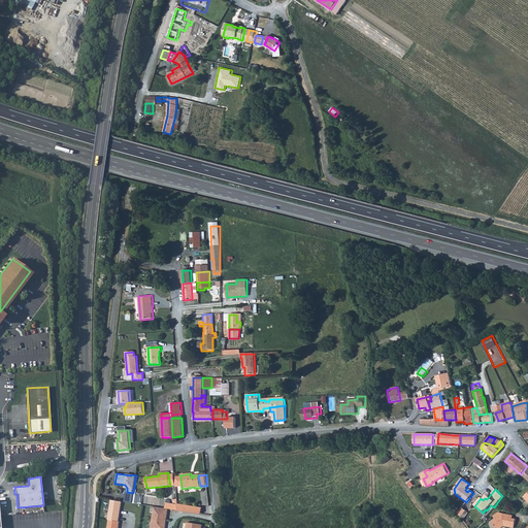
[(122,501),(111,499),(107,520),(108,520),(118,521),(122,501)]
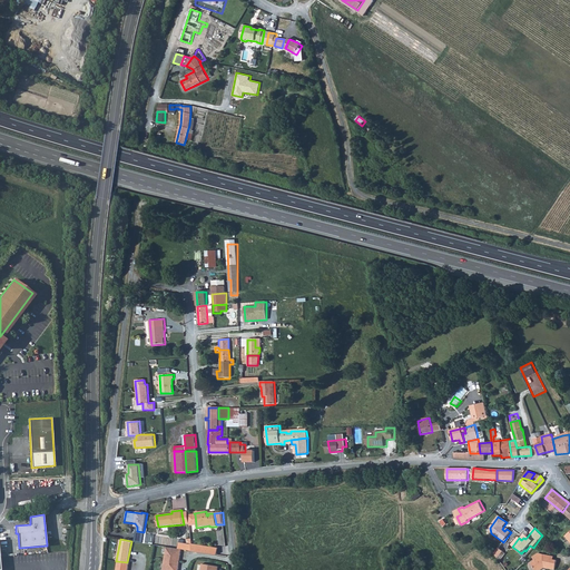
[(192,546),(193,552),(218,556),(218,549),(192,544),(192,546)]
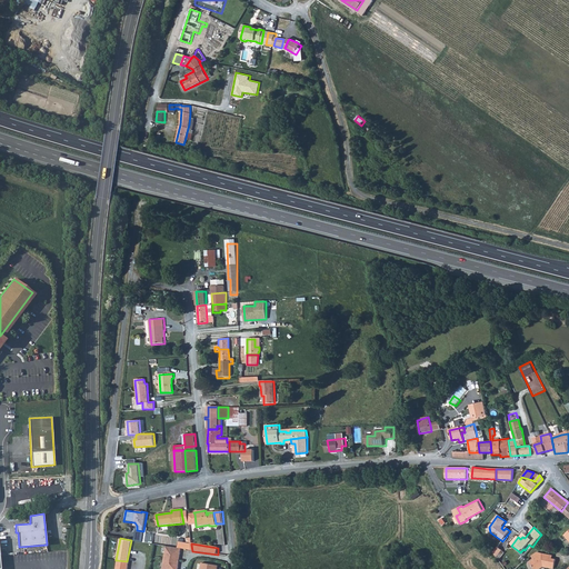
[(178,568),(181,549),(167,547),(162,568),(178,568)]
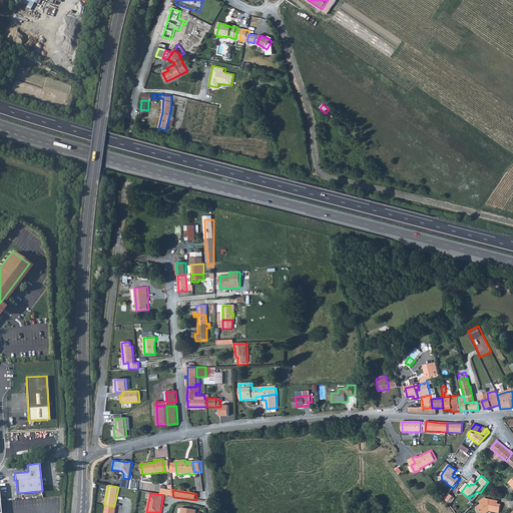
[(484,502),(483,503),(480,505),(485,512),(493,502),(491,499),(485,498),(483,500),(484,502)]
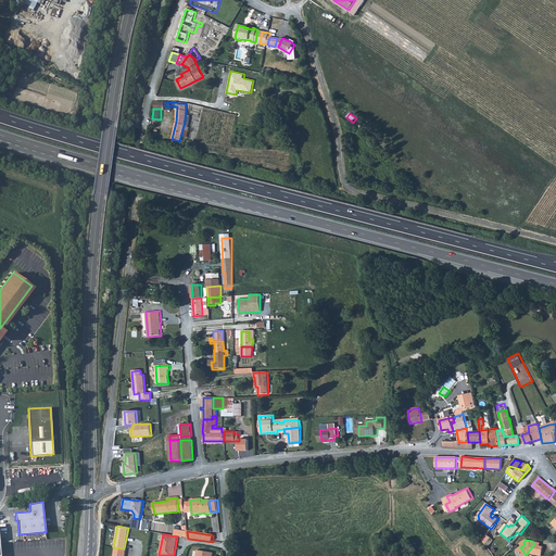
[(544,546),(541,545),(534,544),(526,555),(520,547),(519,550),(522,555),(527,555),(531,553),(542,555),(544,546)]
